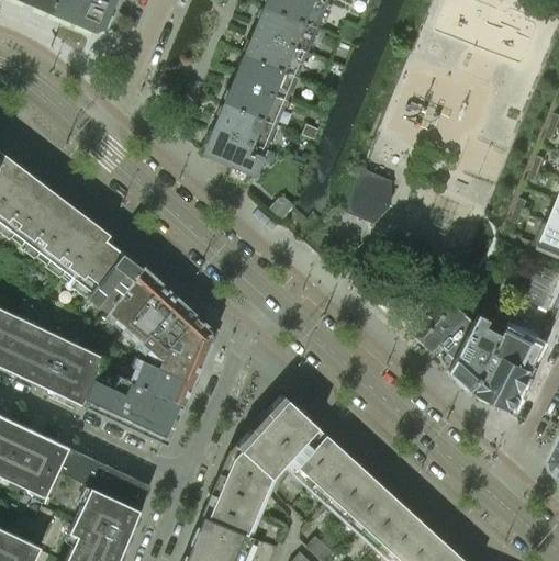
[(25,0),(52,11),(55,0),(25,0)]
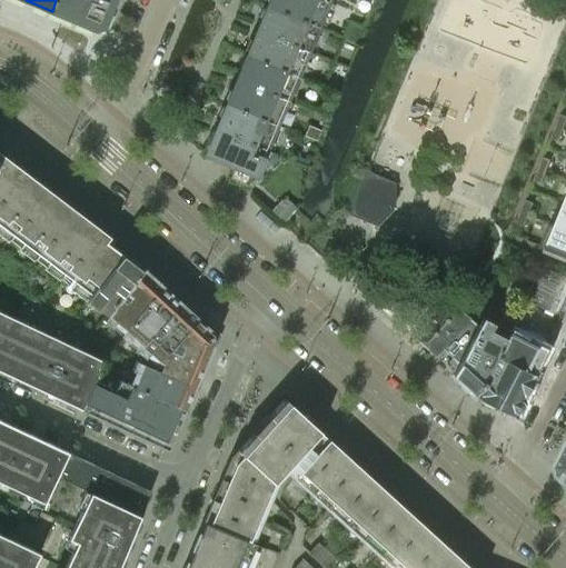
[(105,27),(116,2),(110,0),(56,0),(52,11),(97,30),(105,27)]
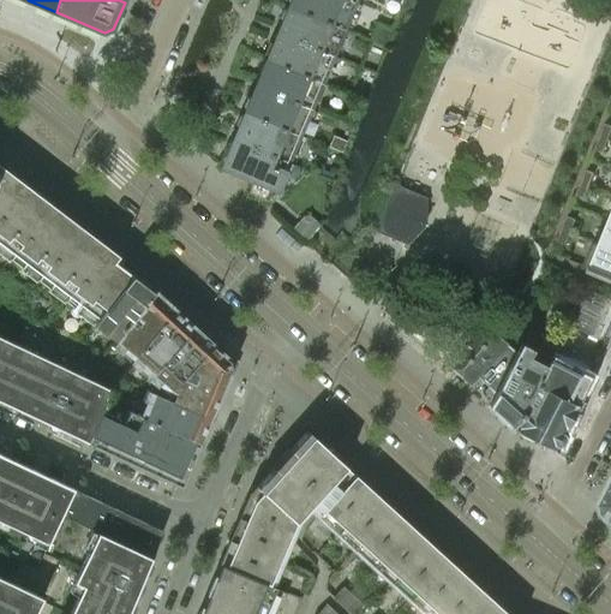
[(346,30),(357,3),(352,0),(292,0),(291,7),(346,30)]
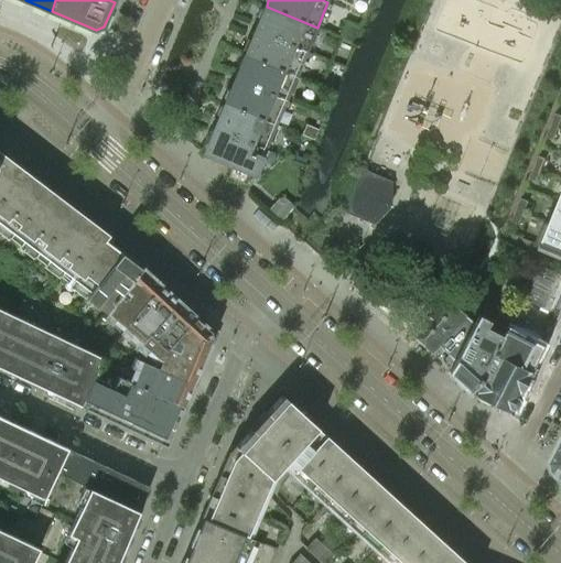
[(308,52),(317,28),(267,7),(256,31),(308,52)]
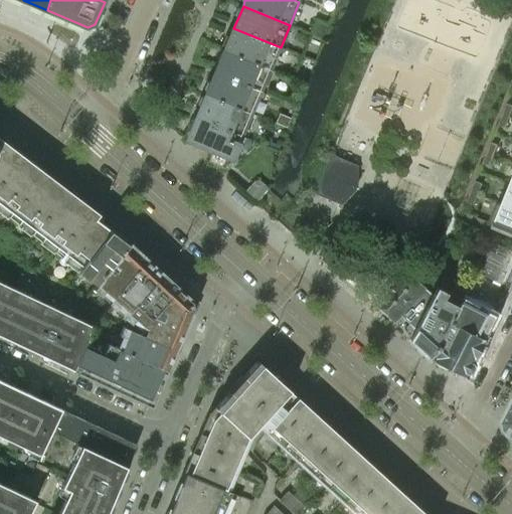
[(321,38),(327,24),(319,20),(313,34),(321,38)]
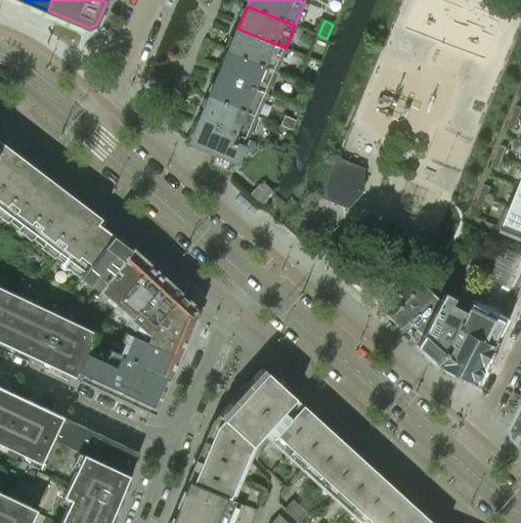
[(276,70),(286,48),(237,29),(229,50),(276,70)]
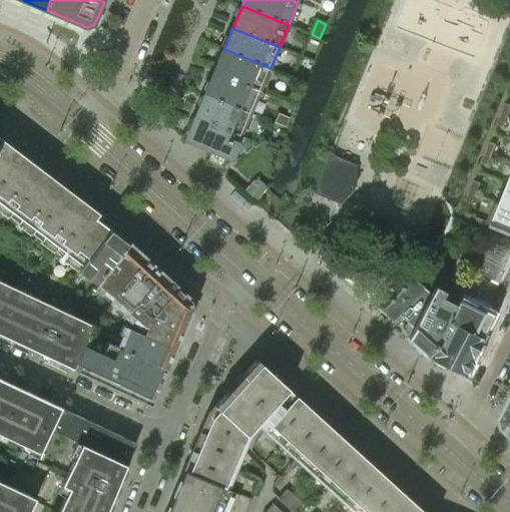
[(261,91),(271,68),(224,49),(214,71),(261,91)]
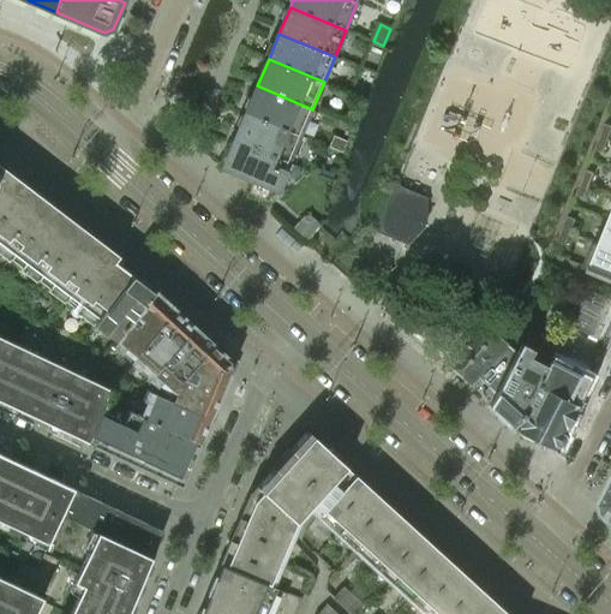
[(300,137),(312,109),(257,85),(245,114),(300,137)]
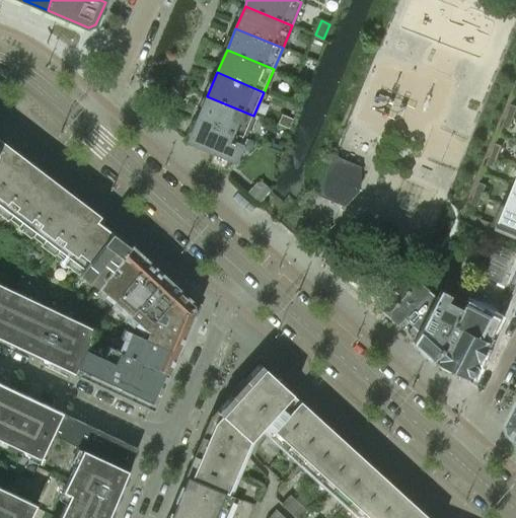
[(245,137),(253,116),(207,96),(198,118),(245,137)]
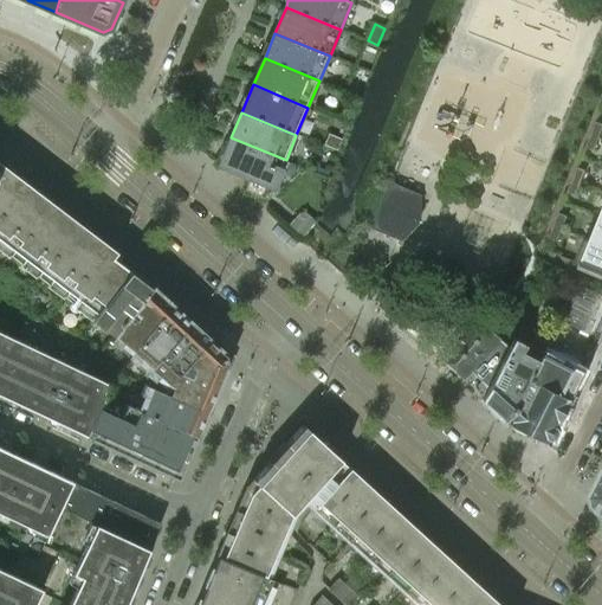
[(597,152),(601,142),(601,139),(594,135),(589,148),(597,152)]
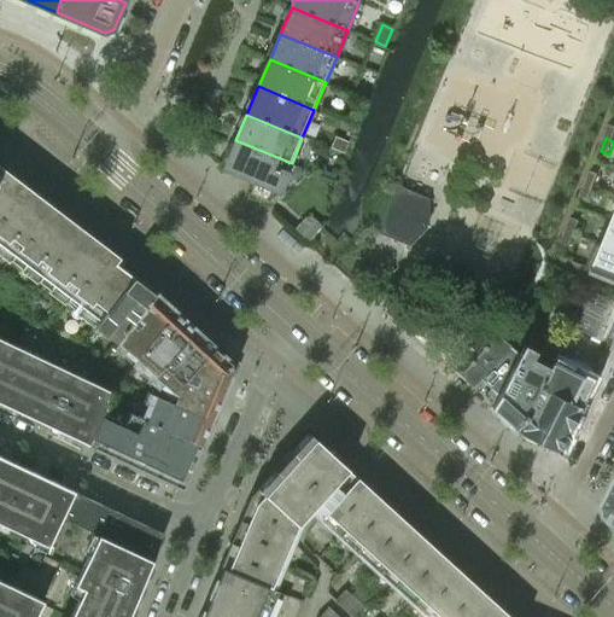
[(275,203),(292,163),(235,140),(224,168),(256,182),(252,193),(253,195),(272,203),(275,203)]
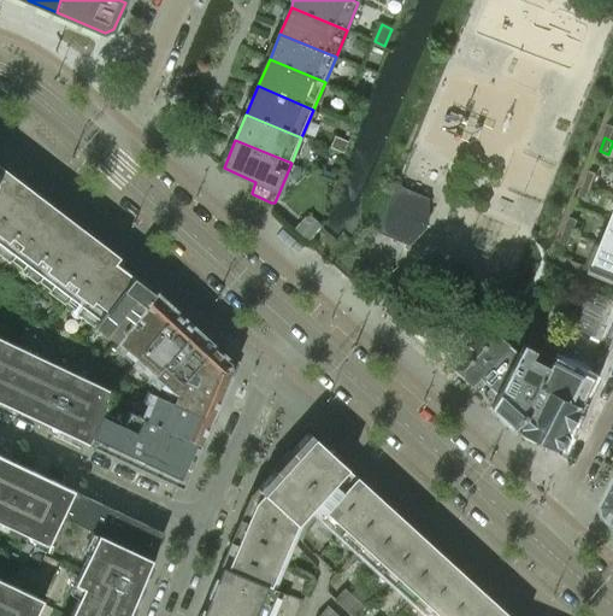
[(0,251),(96,326),(98,324),(135,276),(117,263),(122,257),(0,164),(0,251)]
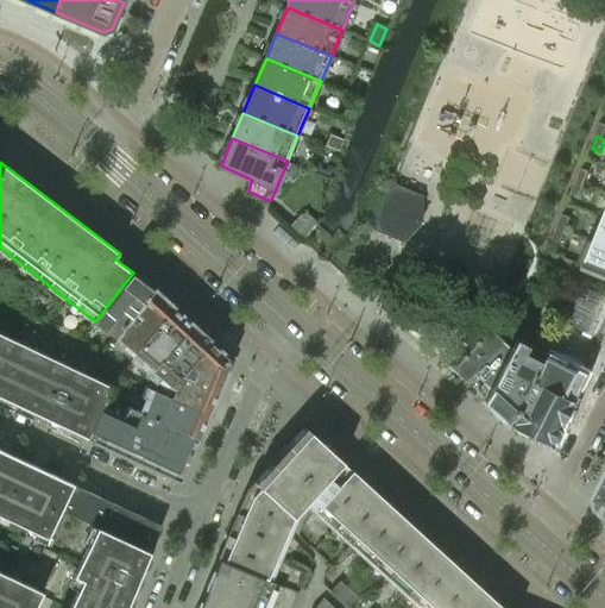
[(587,185),(592,173),(584,169),(578,181),(587,185)]
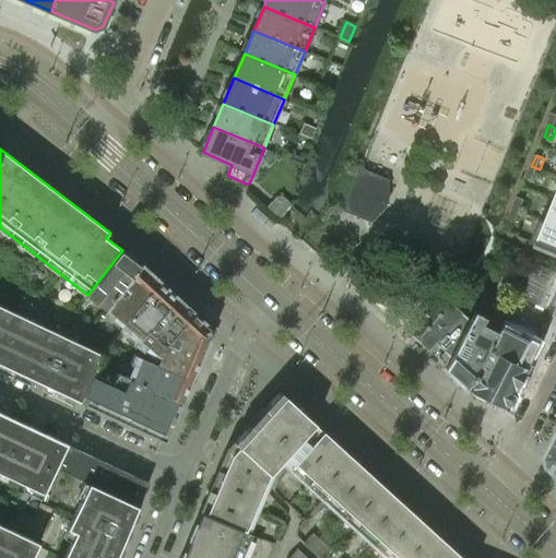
[(534,181),(540,169),(531,166),(527,178),(534,181)]
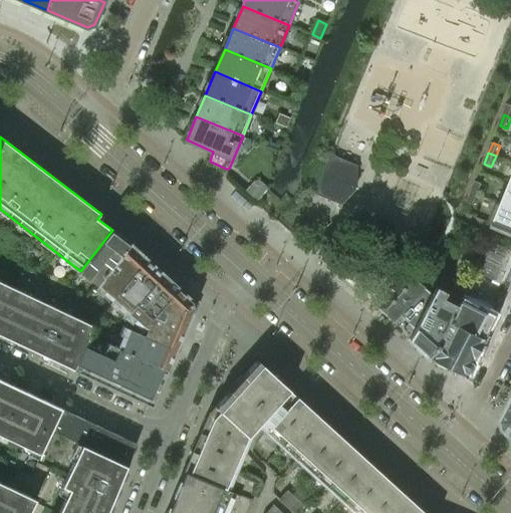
[(345,199),(359,166),(332,155),(315,194),(342,206),(345,199)]
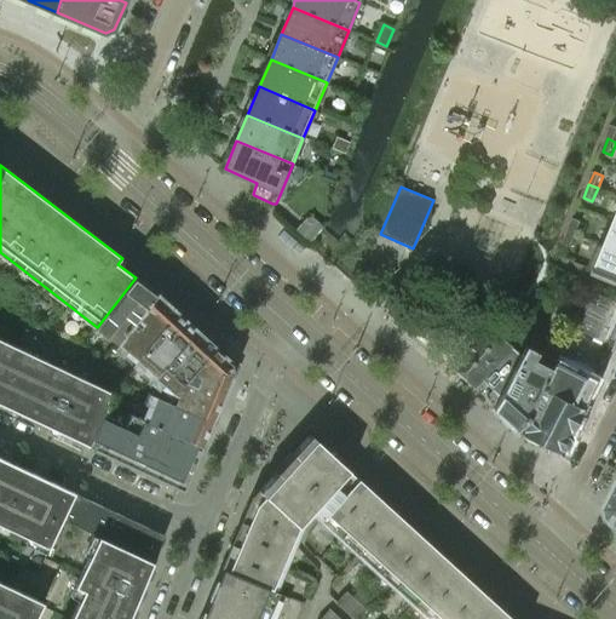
[(579,235),(585,222),(575,218),(570,231),(579,235)]
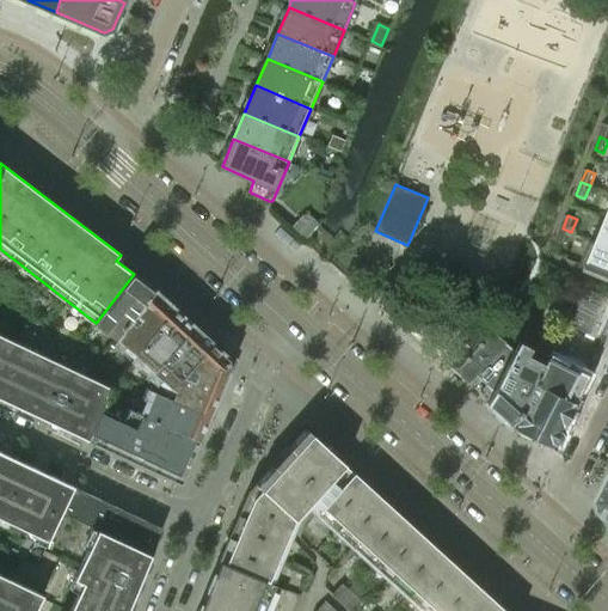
[(566,245),(571,232),(563,228),(557,242),(566,245)]
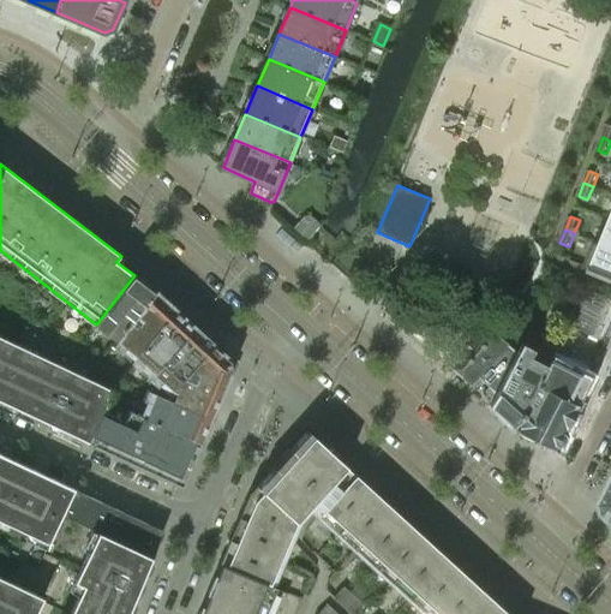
[(610,248),(604,245),(597,243),(587,267),(610,276),(610,248)]
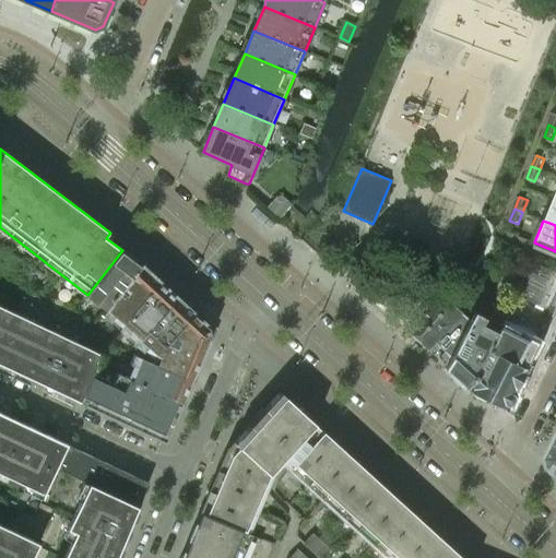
[(463,263),(466,254),(470,248),(461,245),(451,268),(460,271),(463,263)]
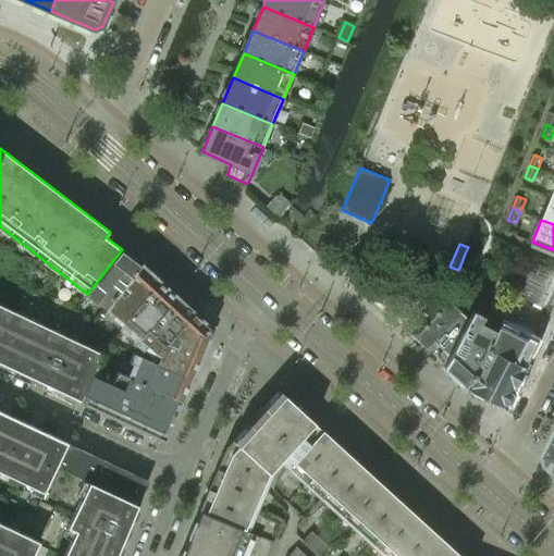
[(106,308),(142,264),(122,249),(88,293),(106,308)]
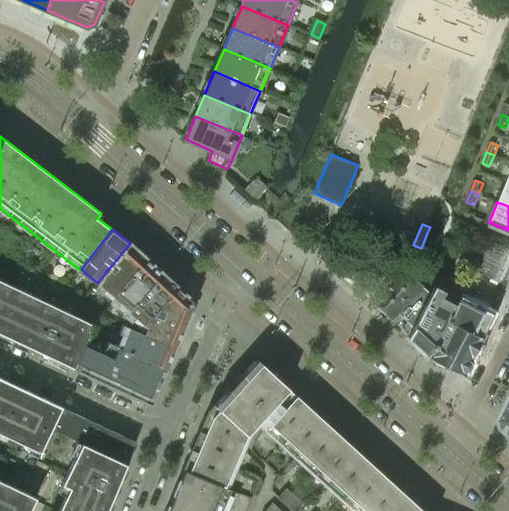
[(508,248),(493,241),(478,273),(499,283),(508,263),(508,248)]
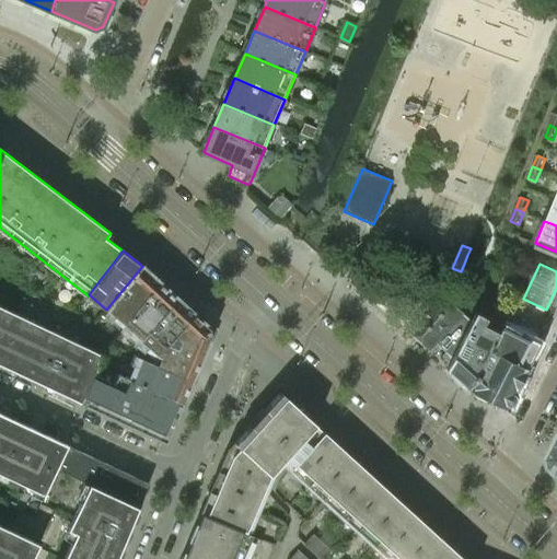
[(125,325),(160,282),(142,266),(106,310),(102,314),(111,322),(115,316),(125,325)]
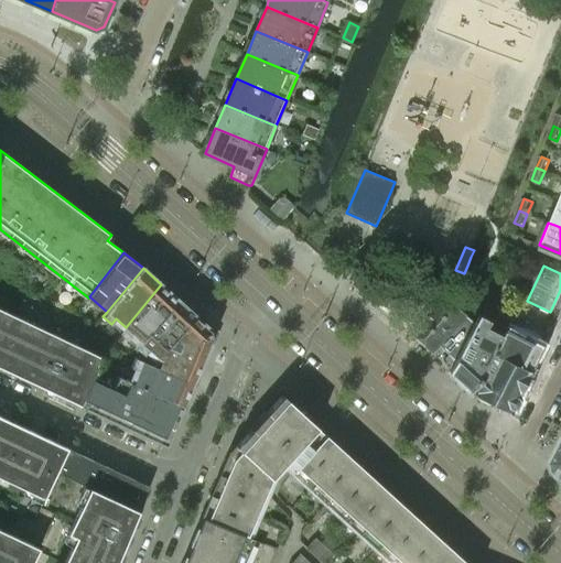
[(433,296),(414,279),(408,285),(427,303),(433,296)]
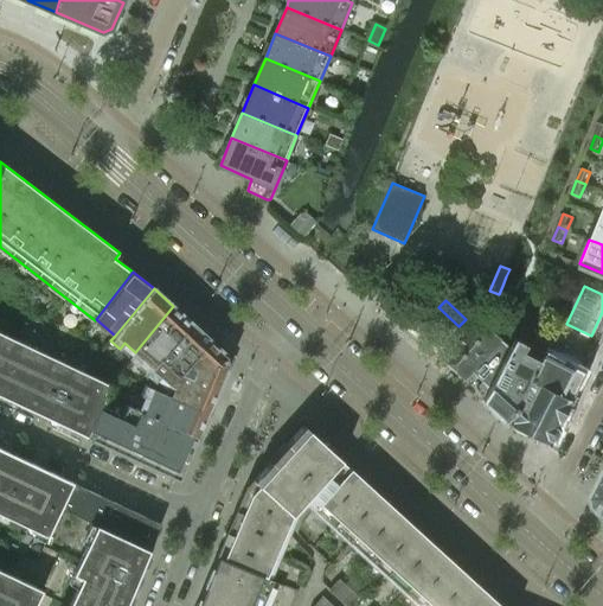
[(154,368),(192,323),(173,306),(135,352),(130,358),(138,364),(142,358),(154,368)]
